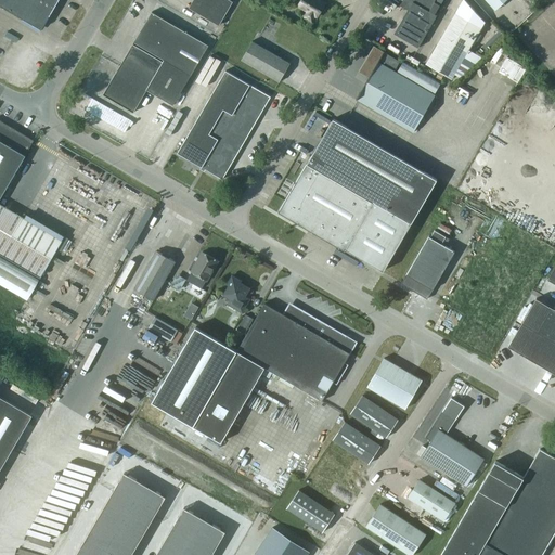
[(0,0),(0,7),(40,29),(56,0),(0,0)]
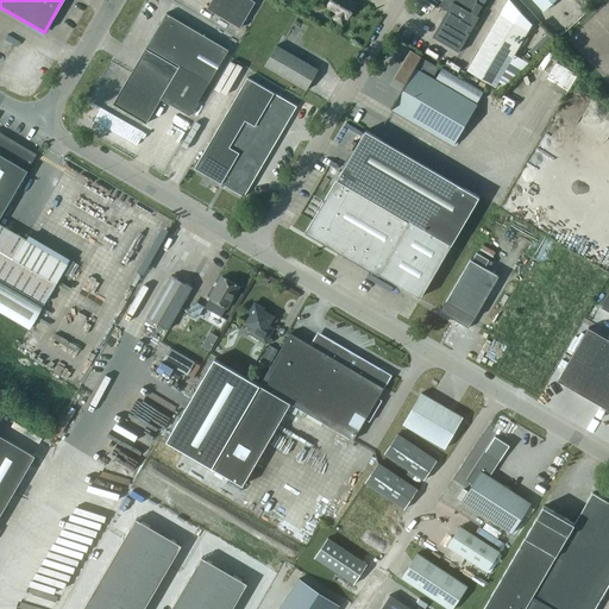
[(212,0),(207,8),(239,27),(255,1),(251,0),(212,0)]
